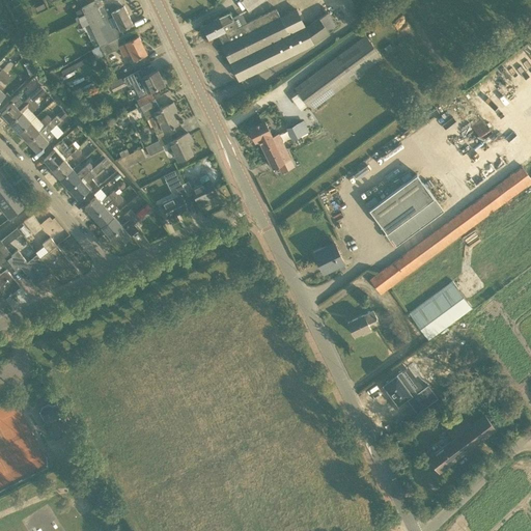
[(109,40),(122,34),(123,34),(120,28),(132,23),(123,5),(122,5),(119,0),(111,0),(85,14),(76,18),(77,22),(81,20),(95,48),(109,40)]
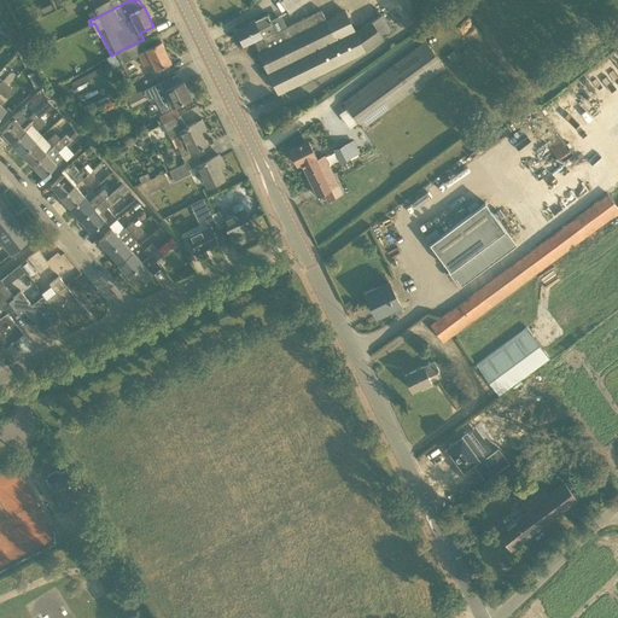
[(99,16),(129,0),(111,0),(95,9),(95,10),(99,16)]
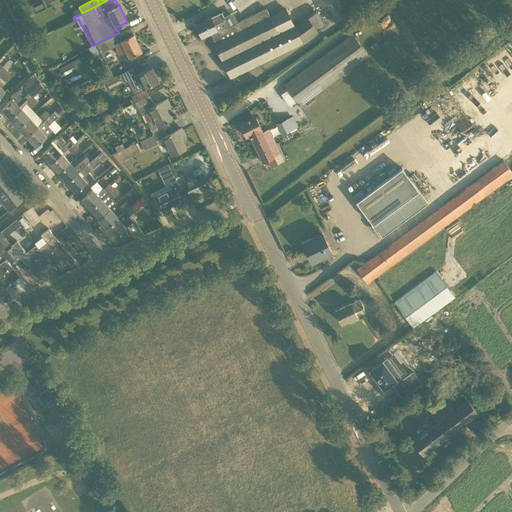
[(252,0),(233,0),(240,9),(252,0)]
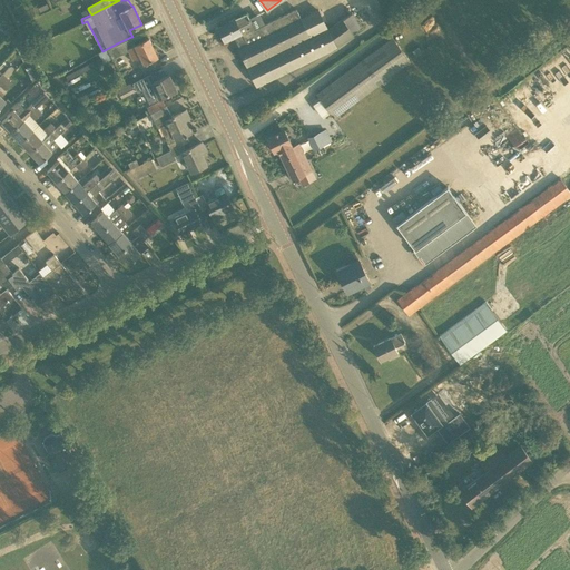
[(335,46),(353,35),(362,28),(352,13),(342,20),(342,19),(327,29),(318,12),(301,21),(295,10),(255,31),(253,28),(234,37),(239,49),(238,49),(257,86),(336,47),(335,46)]
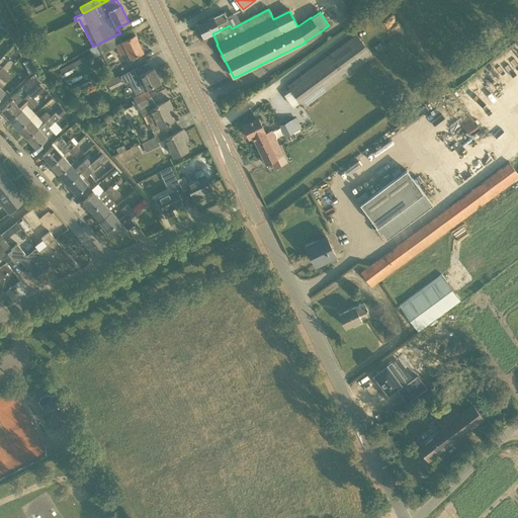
[(204,37),(212,33),(230,25),(223,13),(197,24),(204,37)]
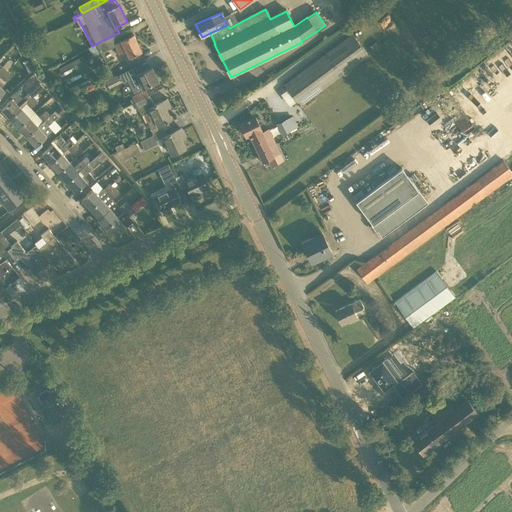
[(105,39),(109,48),(115,45),(119,54),(126,50),(129,56),(141,50),(133,34),(121,40),(118,33),(105,39)]
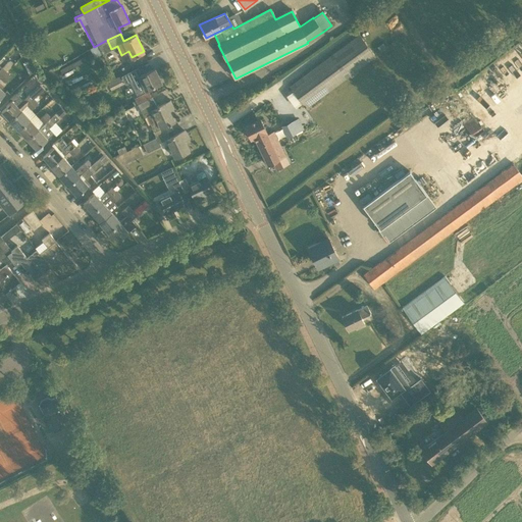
[(375,56),(359,35),(290,86),(306,108),(375,56)]
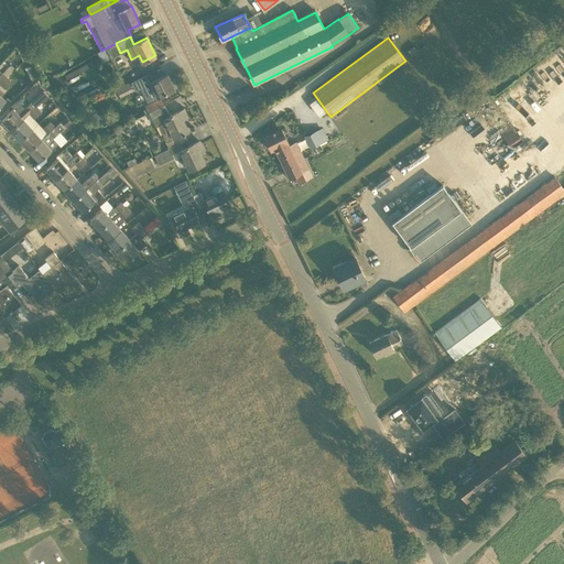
[(148,101),(158,97),(174,89),(167,74),(152,80),(149,74),(131,83),(134,89),(136,90),(141,87),(148,101)]
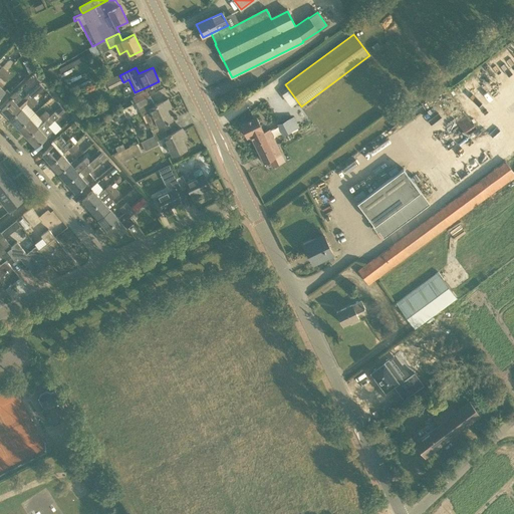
[(5,81),(11,74),(7,70),(0,76),(5,81)]
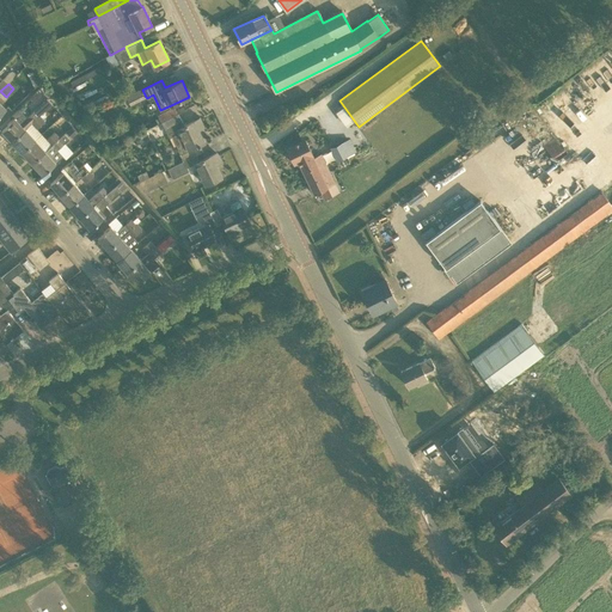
[(139,101),(146,97),(142,90),(135,93),(139,101)]
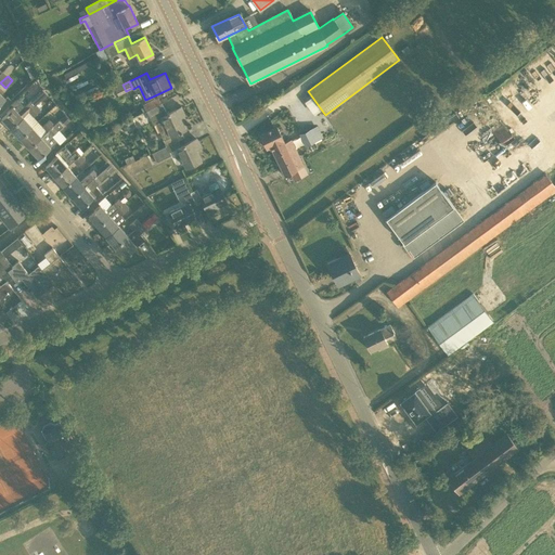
[(23,117),(29,112),(36,105),(42,99),(38,94),(18,112),(13,106),(7,113),(1,118),(11,128),(23,117)]
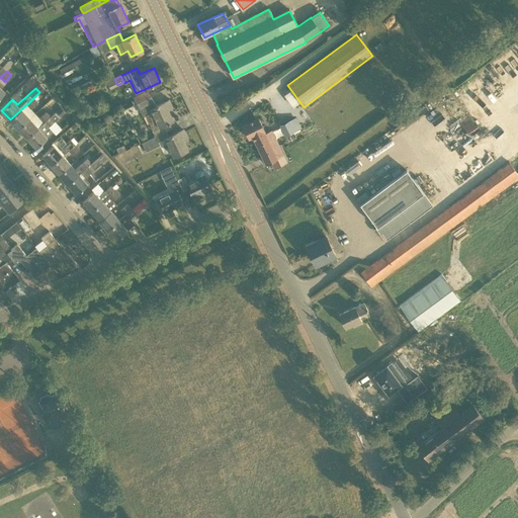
[(27,104),(31,108),(37,103),(33,98),(27,104)]
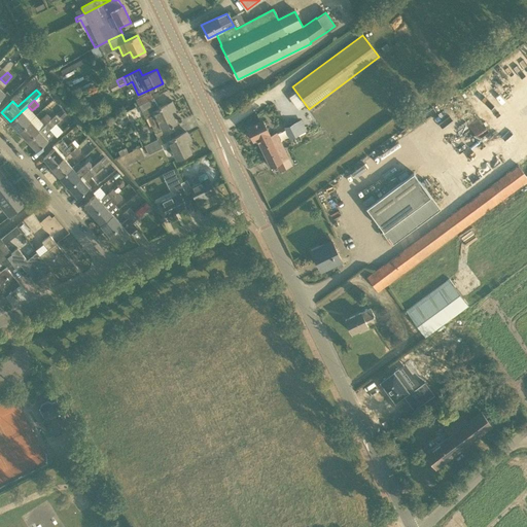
[(157,139),(169,133),(174,131),(172,125),(176,123),(171,111),(176,109),(172,102),(146,113),(155,133),(154,133),(157,139)]
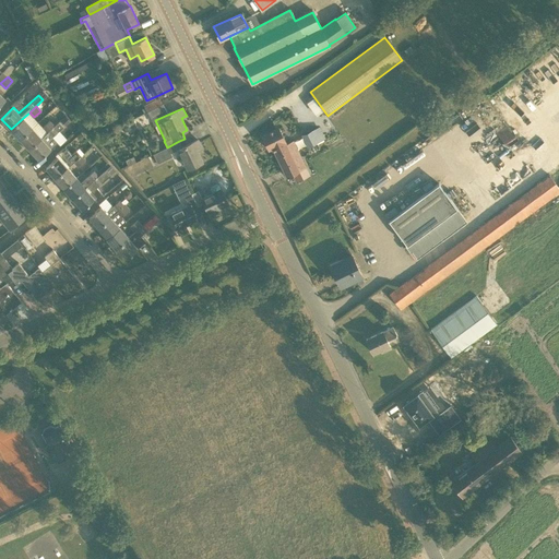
[(32,128),(27,123),(23,118),(11,129),(20,139),(32,128)]
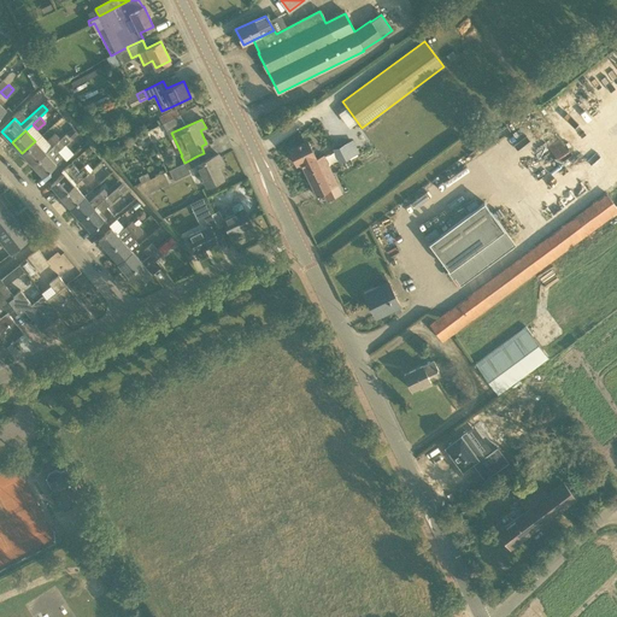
[(60,139),(56,135),(54,134),(46,141),(51,147),(60,140),(60,139)]
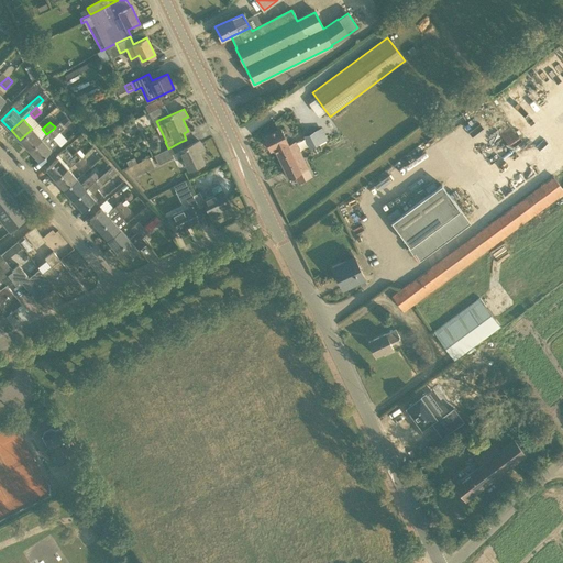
[(52,150),(51,150),(58,143),(53,138),(63,129),(58,124),(55,128),(46,134),(42,140),(30,150),(39,161),(44,155),(45,156),(52,150)]
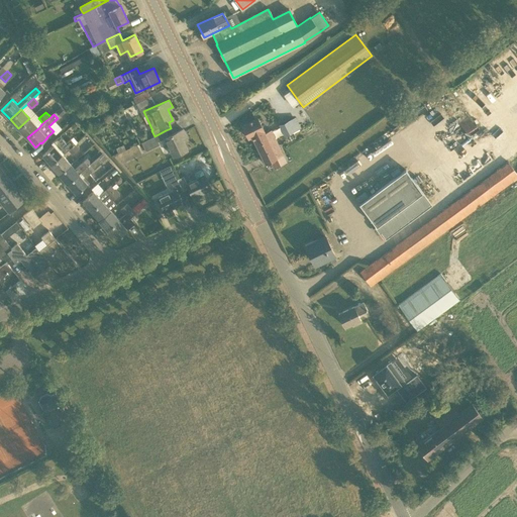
[(284,136),(301,127),(296,117),(279,125),(284,136)]
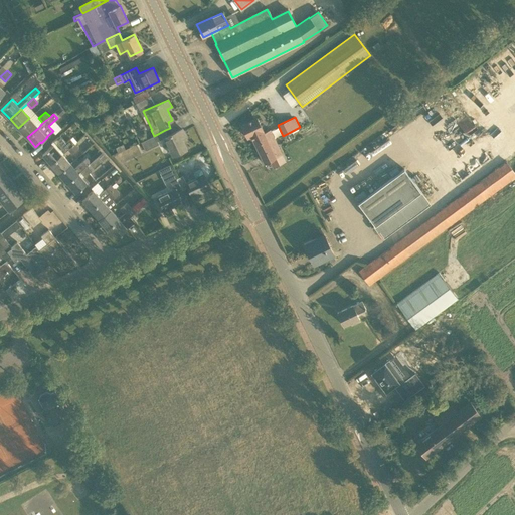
[(27,137),(38,128),(29,118),(18,128),(27,137)]
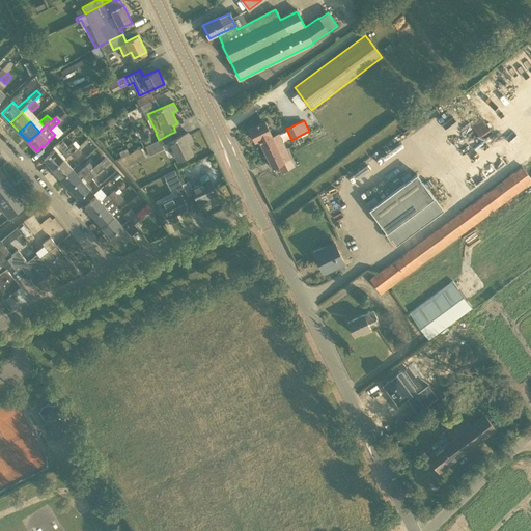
[(273,169),(291,160),(279,133),(274,135),(273,136),(266,121),(249,129),(255,142),(258,140),(273,169)]
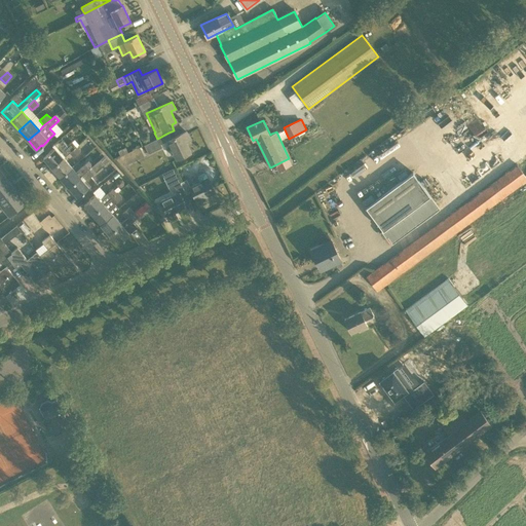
[(478,124),(467,132),(471,137),(481,128),(478,124)]
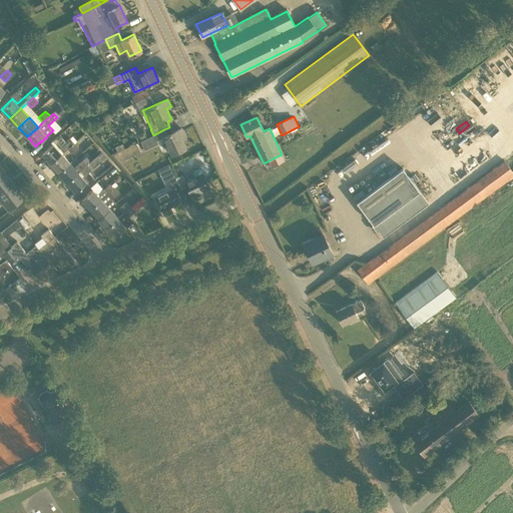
[(167,135),(164,129),(153,135),(140,141),(144,149),(158,143),(157,140),(163,137),(172,155),(185,148),(180,138),(185,135),(181,128),(167,135)]
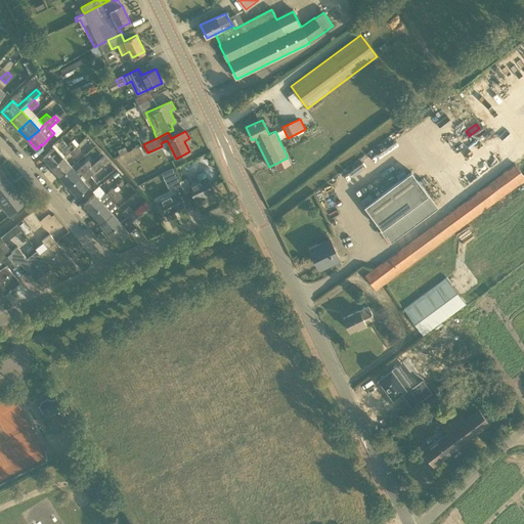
[(461,131),(448,135),(456,156),(469,150),(461,131)]
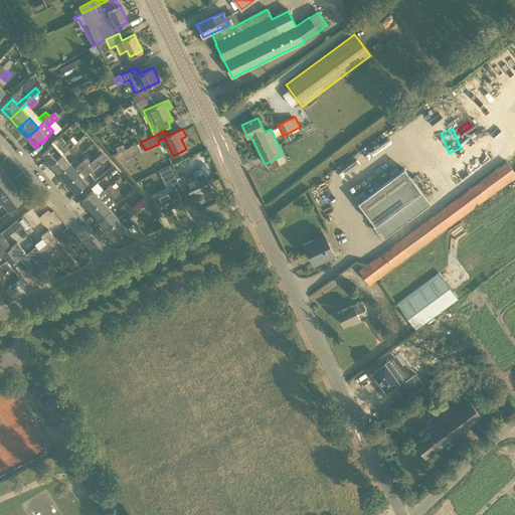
[(66,142),(60,135),(52,142),(53,144),(46,149),(47,150),(42,154),(50,164),(62,154),(65,151),(67,149),(74,143),(70,139),(66,142)]
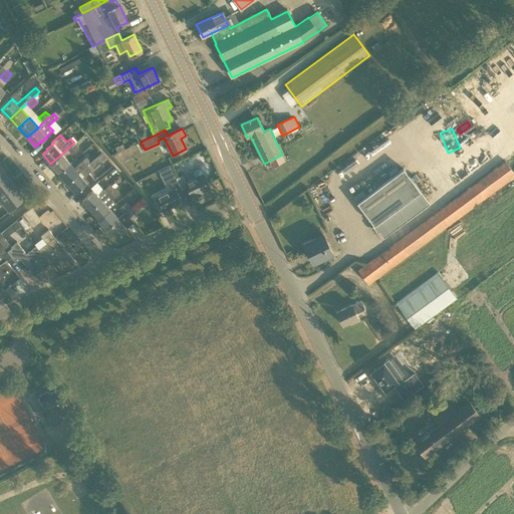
[(72,154),(78,148),(74,143),(67,149),(65,151),(68,149),(72,154)]
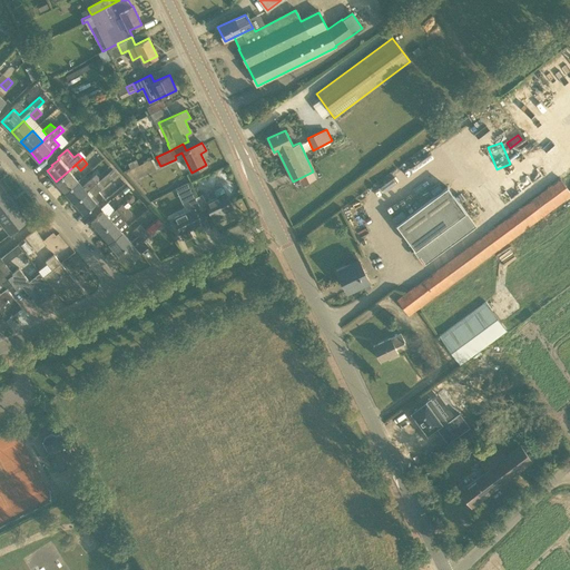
[(130,169),(139,165),(136,159),(128,163),(130,169)]
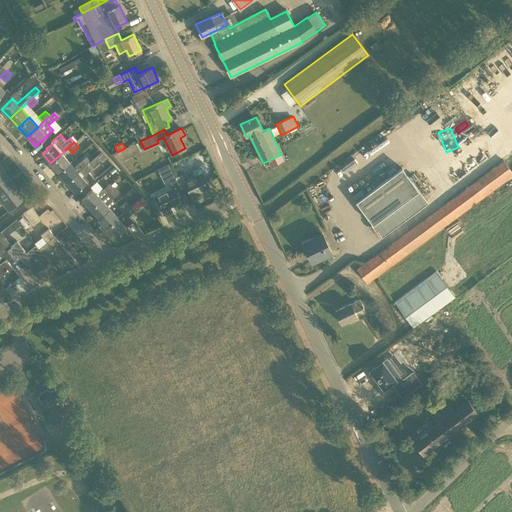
[(58,172),(70,163),(62,153),(50,163),(58,172)]
